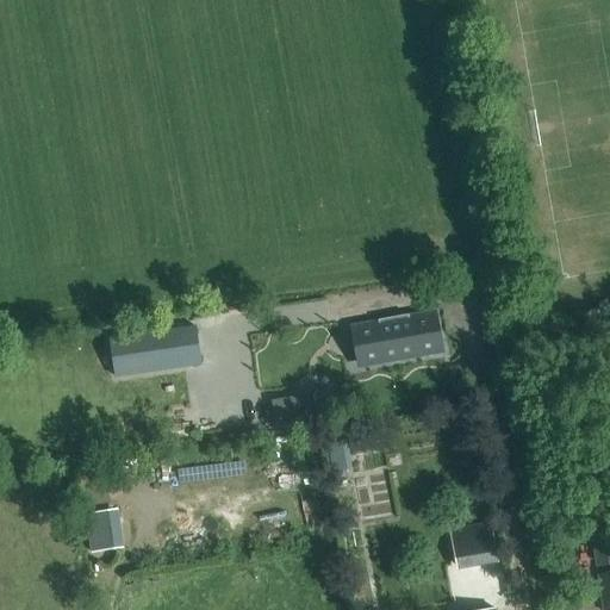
[(378,323),(352,328),(358,362),(412,352),(414,358),(442,353),(435,312),(409,317),(408,316),(378,321),(378,323)]
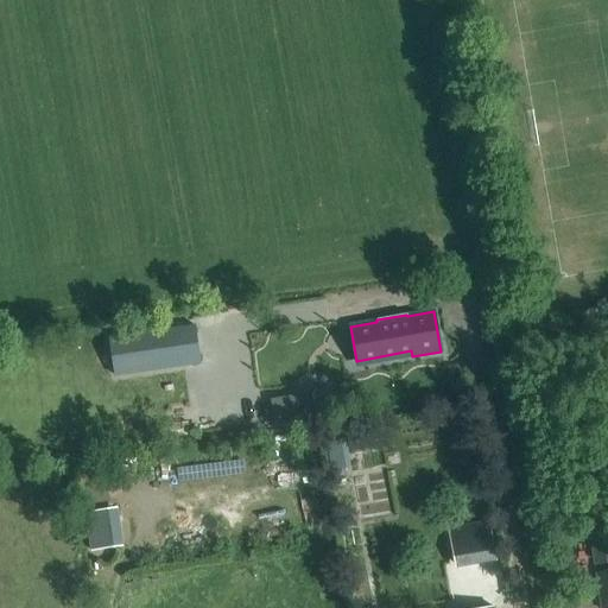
[(109,339),(115,377),(200,363),(195,325),(109,339)]
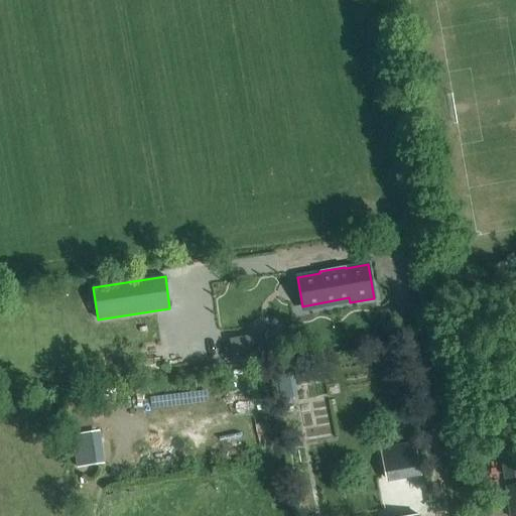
[(295,327),(246,326),(245,347),(295,348),(295,327)]
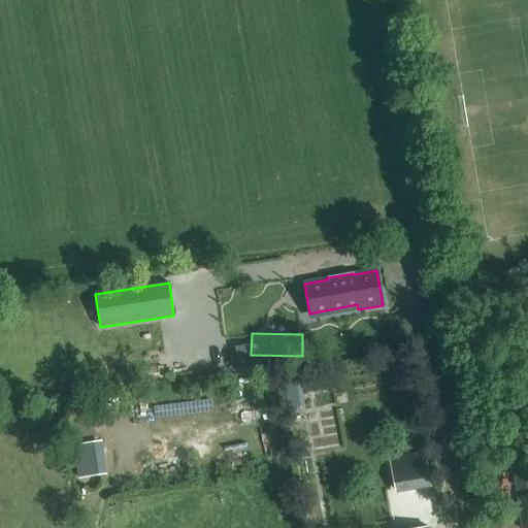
[(333,368),(290,375),(295,408),(309,406),(316,447),(345,441),(333,368)]
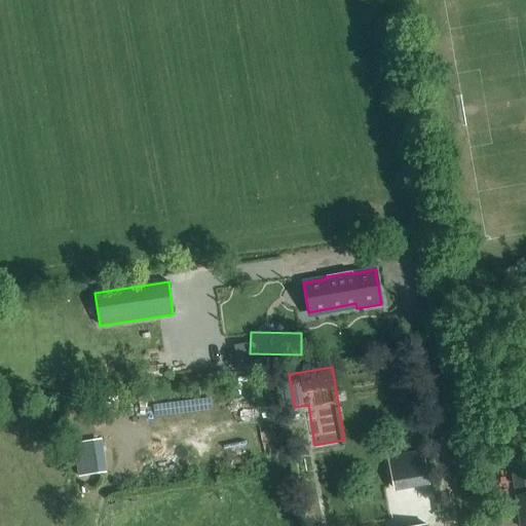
[(78,477),(104,473),(99,441),(73,445),(78,477)]
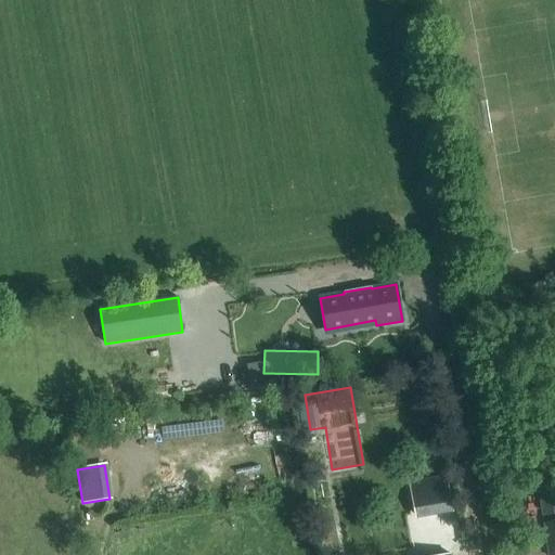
[(417,505),(422,544),(449,542),(446,502),(417,505)]
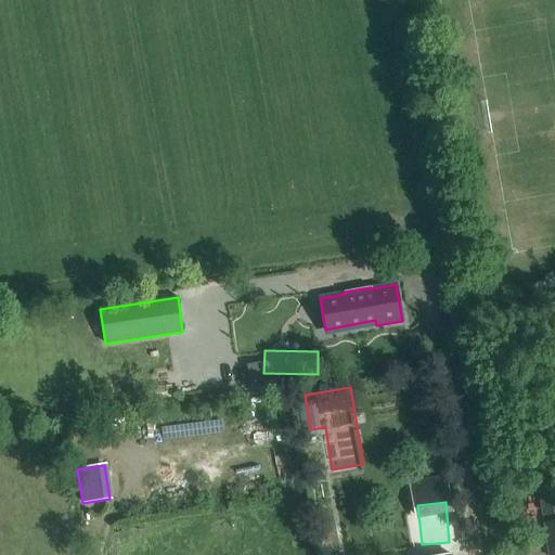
[(547,554),(554,554),(554,520),(543,523),(547,554)]
